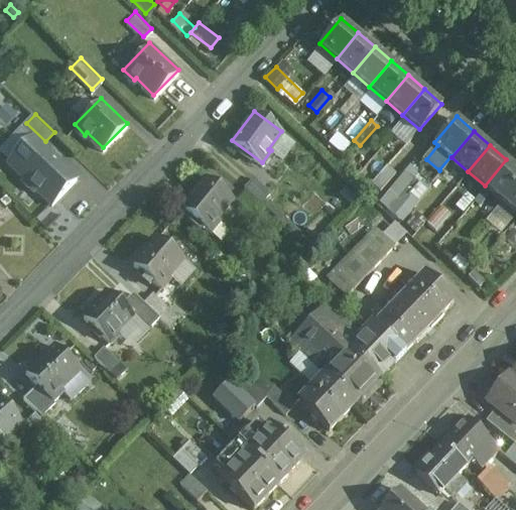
[(49,151),(23,177),(33,188),(35,185),(51,201),(76,176),(49,151)]
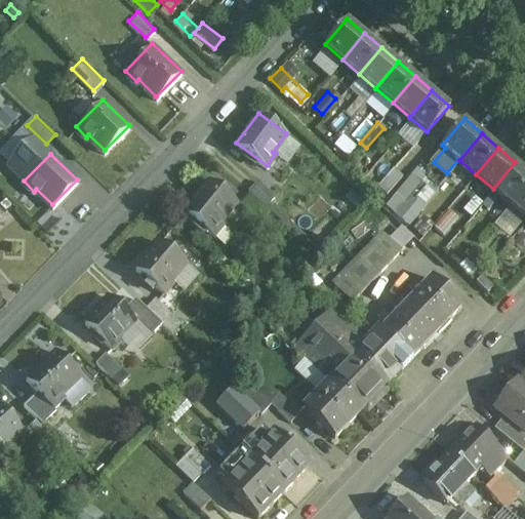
[(11,157),(0,167),(0,173),(4,177),(18,164),(11,157)]
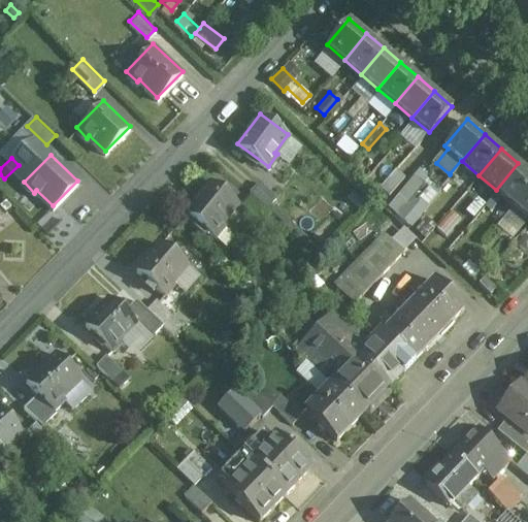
[(527,171),(518,163),(496,190),(513,204),(527,186),(527,171)]
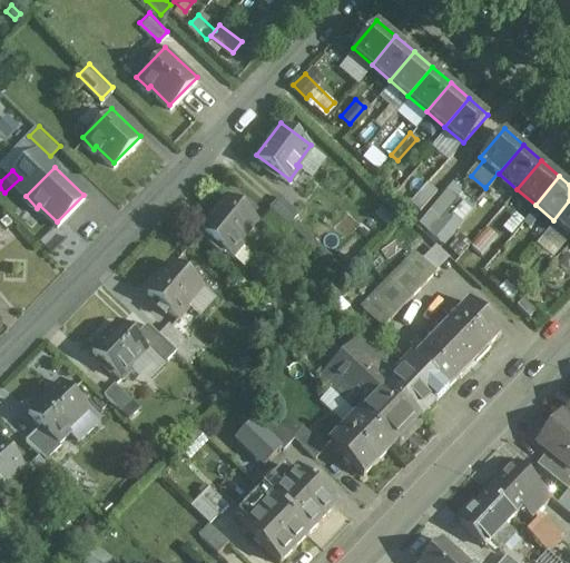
[(426,179),(409,199),(419,208),(436,188),(426,179)]
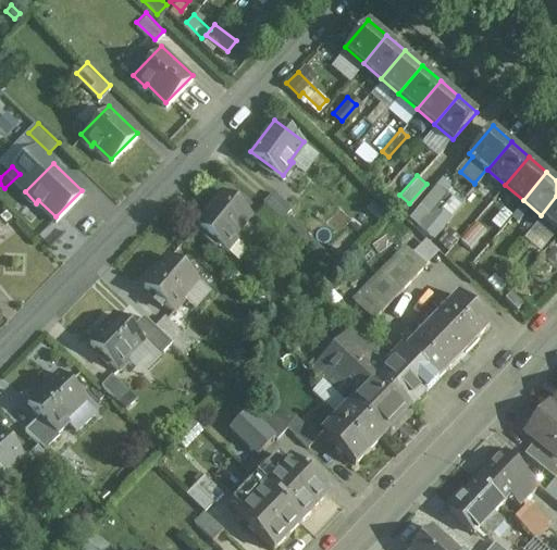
[(447,189),(436,180),(419,202),(429,211),(447,189)]
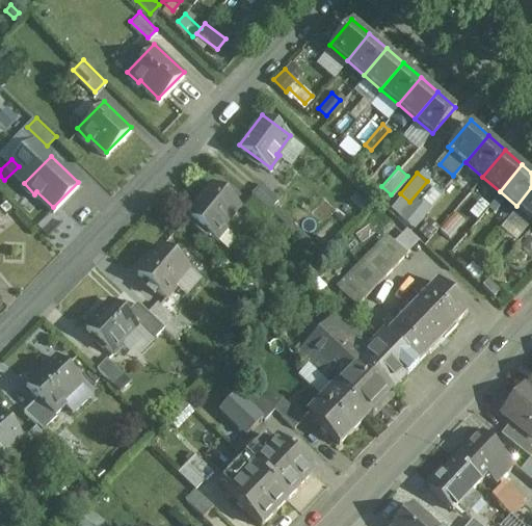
[(239,204),(211,181),(186,212),(216,237),(225,225),(223,224),(239,204)]
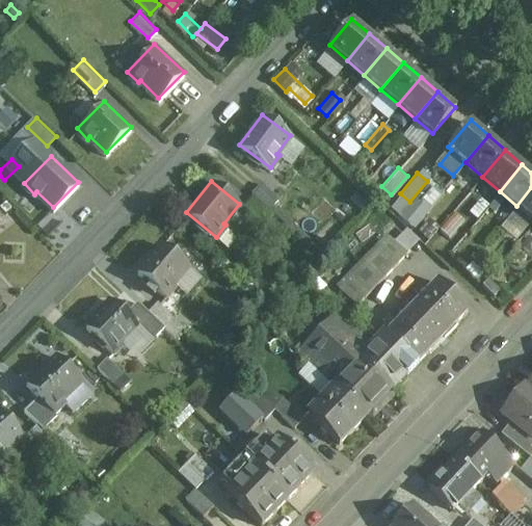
[(277,196),(261,181),(251,191),(254,193),(268,207),(277,196)]
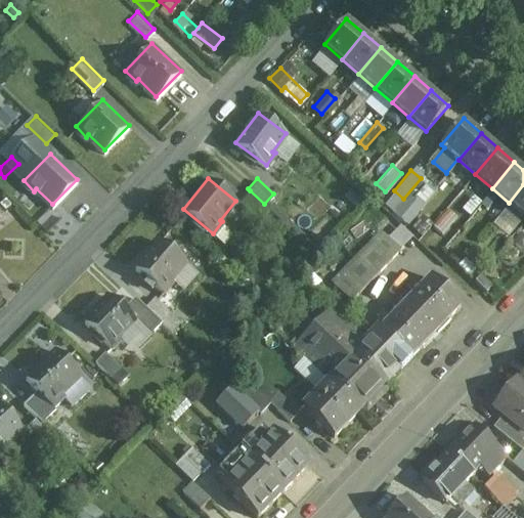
[(523,184),(509,203),(523,215),(523,184)]
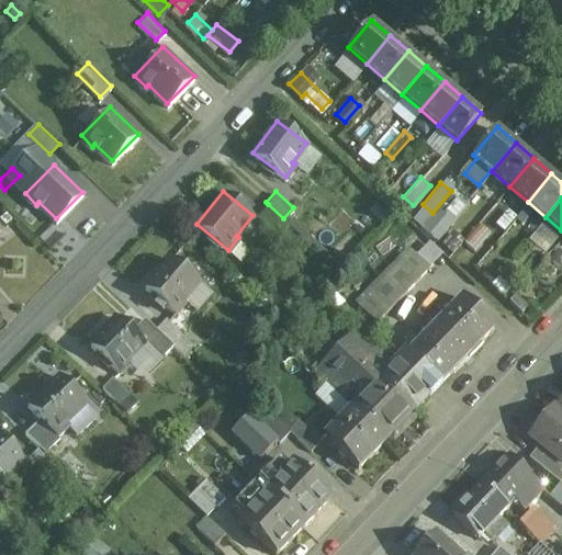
[(283,218),(268,204),(257,215),(277,233),(287,222),(283,218)]
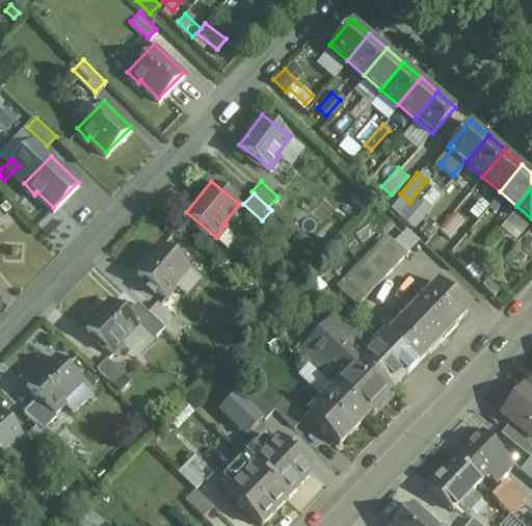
[(463,213),(450,229),(460,237),(469,227),(473,220),(463,213)]
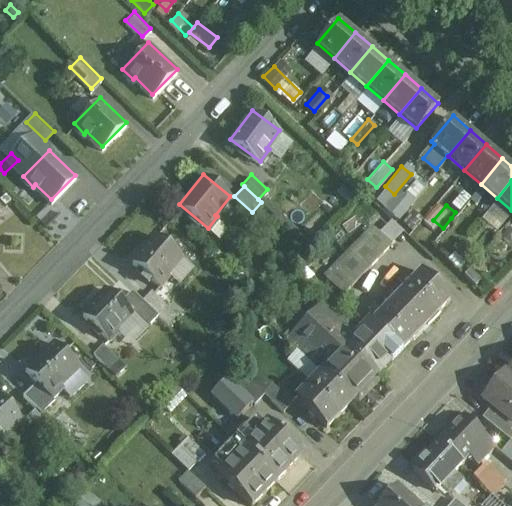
[(443,228),(439,231),(447,238),(458,225),(451,218),(443,228)]
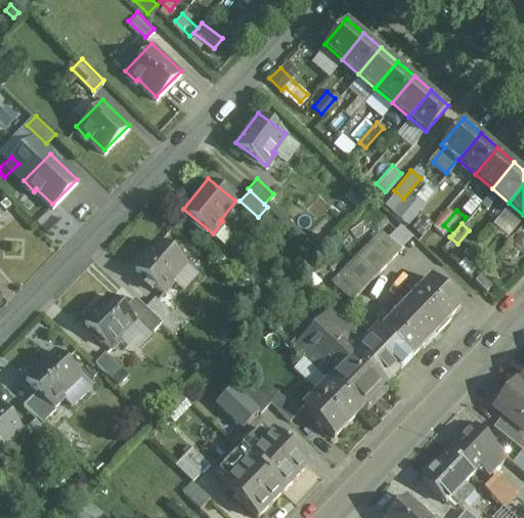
[(400,248),(383,230),(373,241),(391,257),(400,248)]
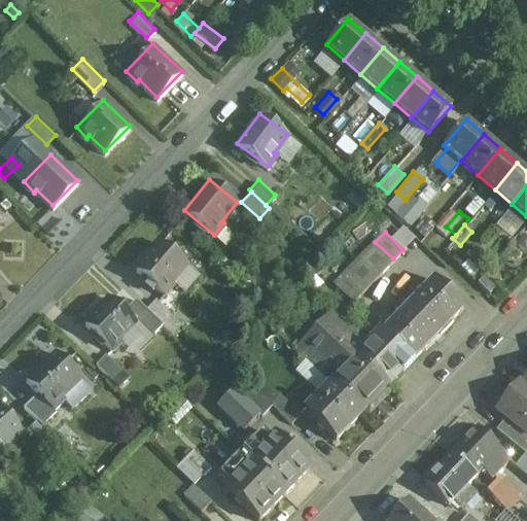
[(186,263),(160,240),(136,269),(165,293),(174,282),(172,280),(186,263)]
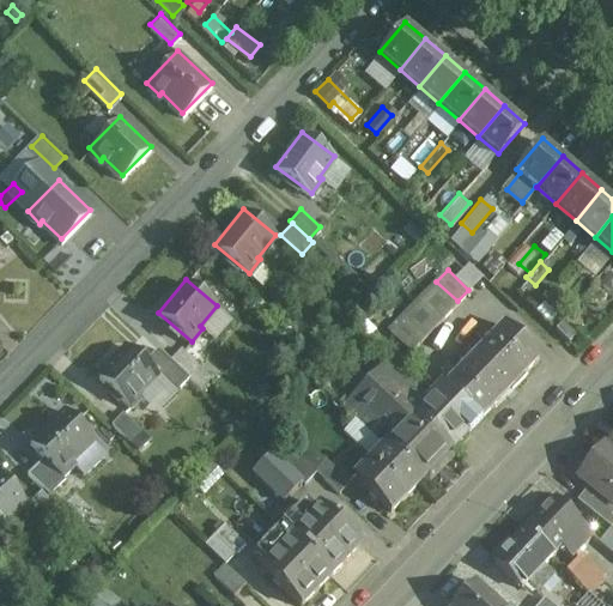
[(457,301),(436,282),(419,300),(439,320),(457,301)]
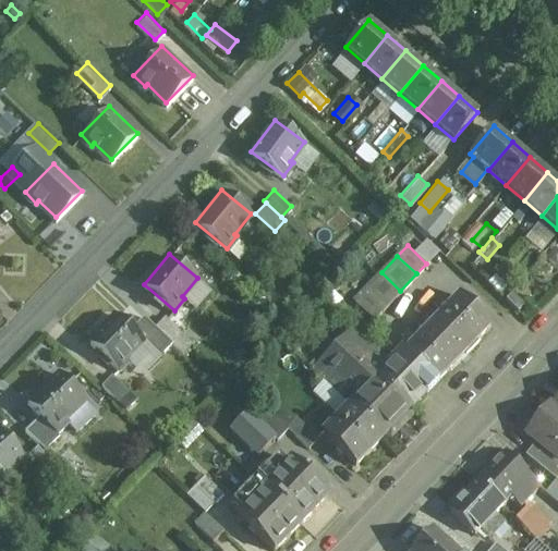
[(381,272),(365,289),(384,307),(400,291),(381,272)]
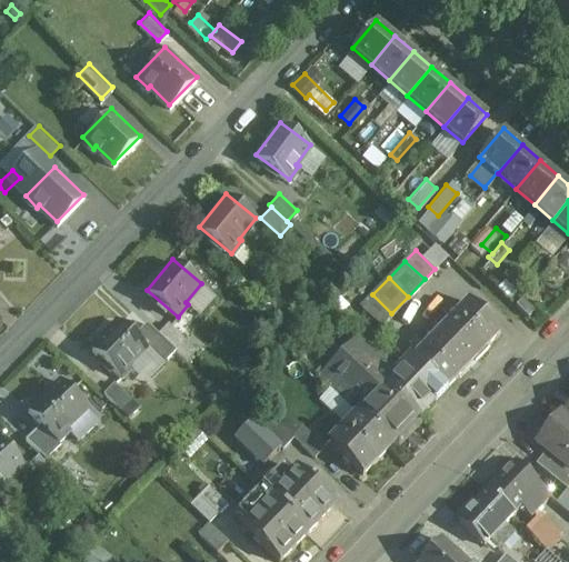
[(536,305),(523,293),(516,302),(528,314),(536,305)]
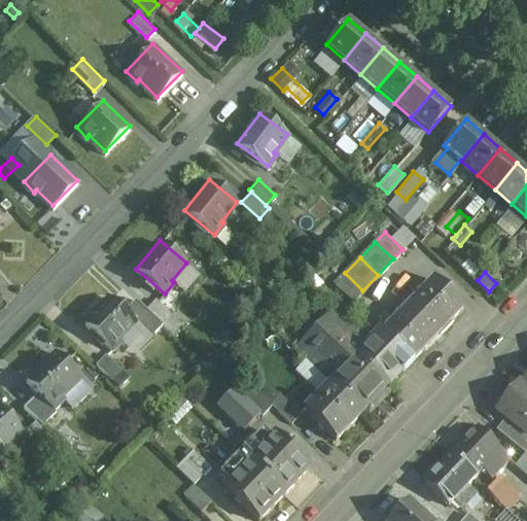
[(362,290),(345,273),(336,283),(353,300),(362,290)]
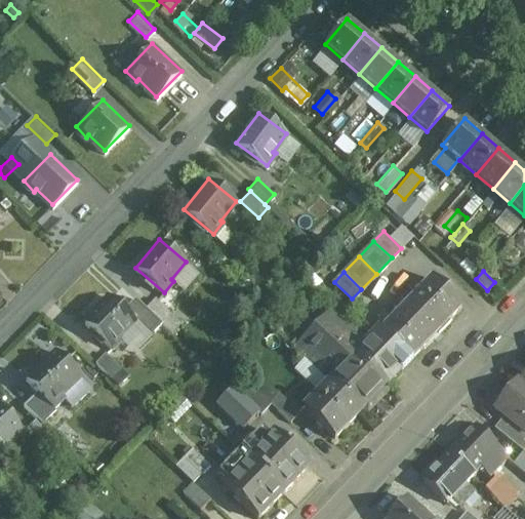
[(461,304),(432,275),(406,302),(437,331),(450,318),(449,317),(461,304)]
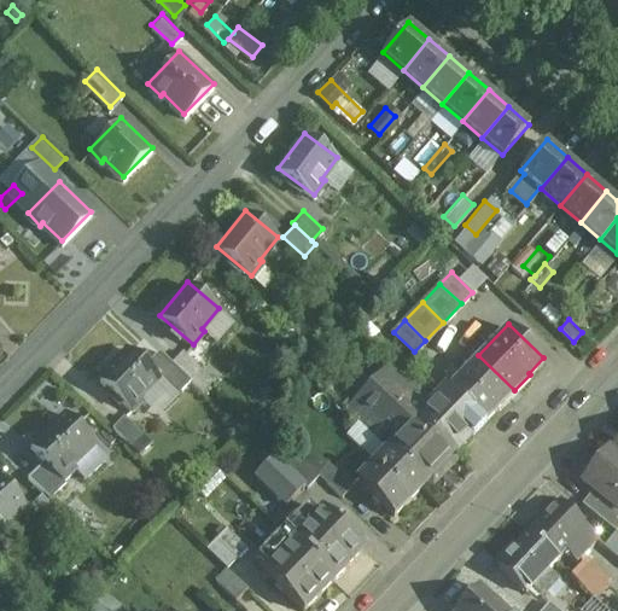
[(145,362),(129,348),(99,379),(132,409),(144,397),(141,395),(159,376),(145,362)]
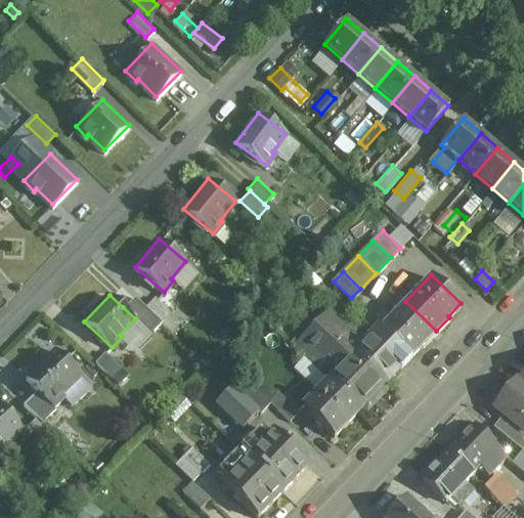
[(145,305),(135,296),(123,307),(135,318),(150,333),(162,321),(145,305)]
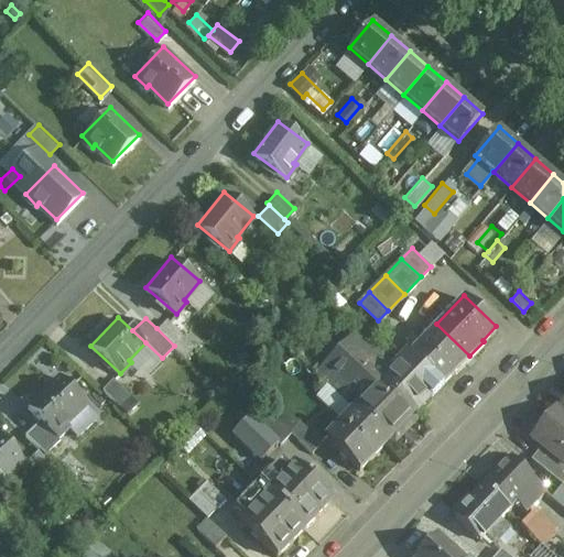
[(193,343),(166,318),(156,328),(174,346),(183,355),(193,343)]
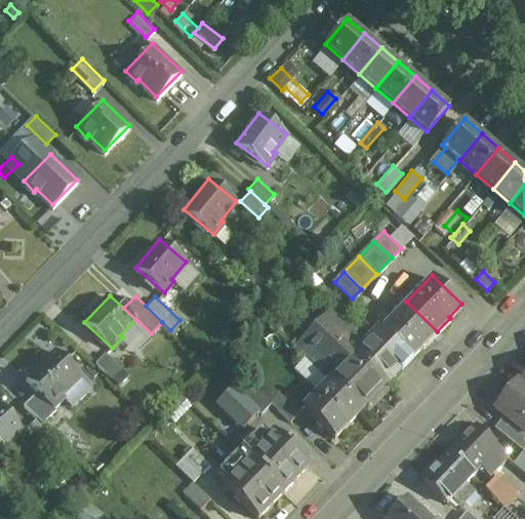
[(437,331),(406,302),(380,328),(410,357),(422,344),(423,345),(437,331)]
